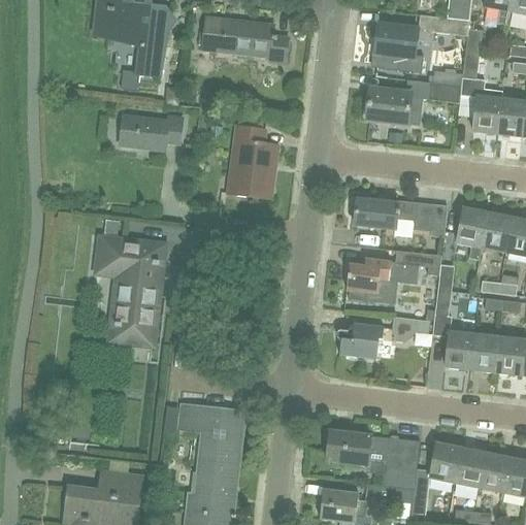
[(94,0),(93,4),(96,4),(93,33),(134,38),(133,44),(138,45),(135,73),(158,75),(161,44),(157,43),(159,23),(164,23),(171,19),(164,5),(144,3),(144,2),(129,0),(94,0)]
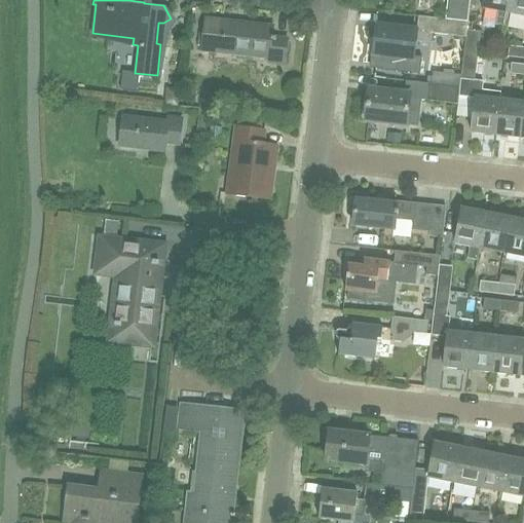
[(465,20),(468,3),(468,0),(446,0),(444,16),(465,20)]
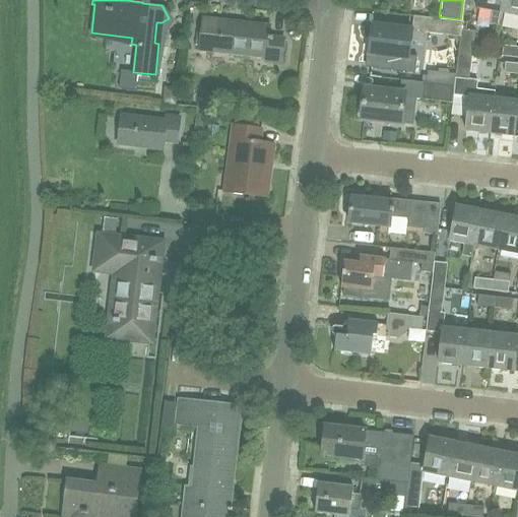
[(501,10),(503,0),(462,0),(462,3),(490,8),(488,21),(497,23),(498,16),(499,16),(501,10)]
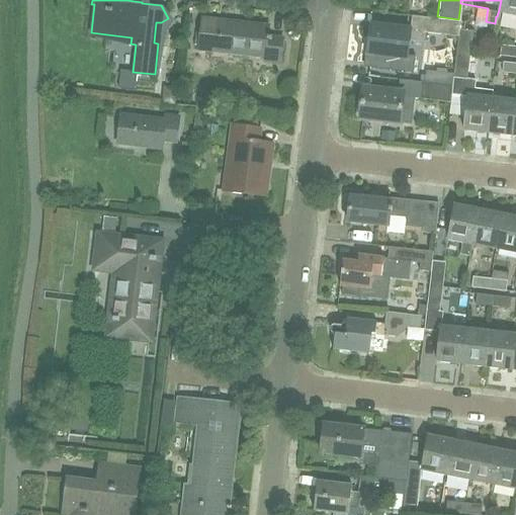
[(515,13),(515,0),(501,0),(499,10),(515,13)]
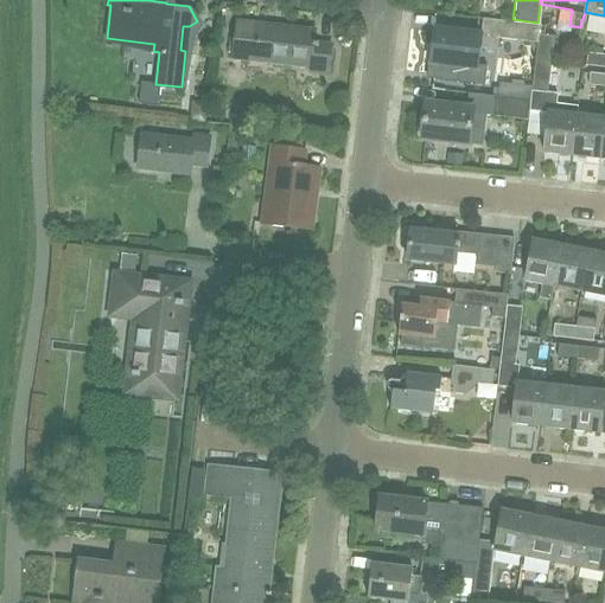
[(513,19),(481,15),(478,32),(431,26),(427,59),(475,64),(477,44),(495,46),(496,36),(535,40),(536,36),(536,32),(537,23),(513,19)]
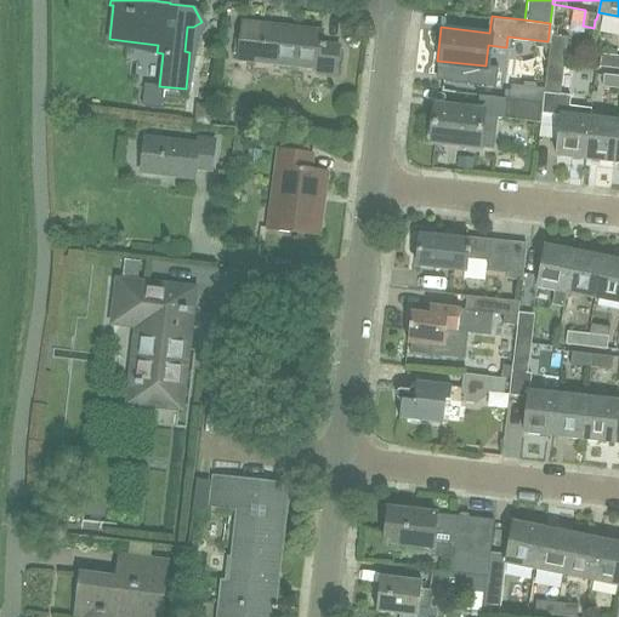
[(253,61),(253,58),(314,66),(314,70),(334,73),(338,41),(319,40),(321,28),(257,21),(257,20),(239,17),(236,58),(253,61)]
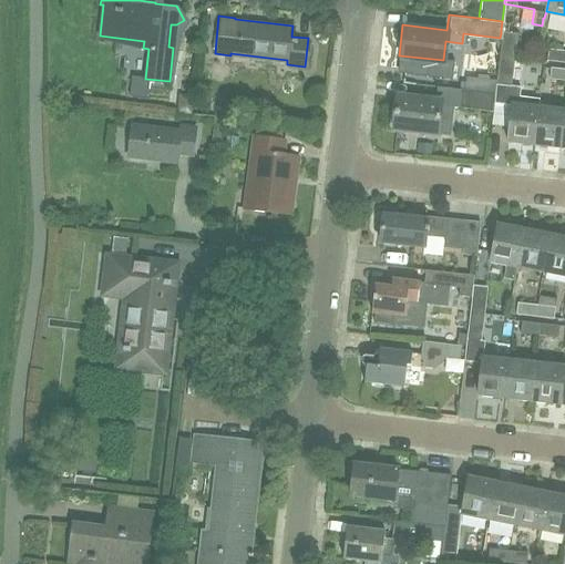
[(500,38),(497,58),(513,59),(516,32),(501,30),(501,33),(500,38)]
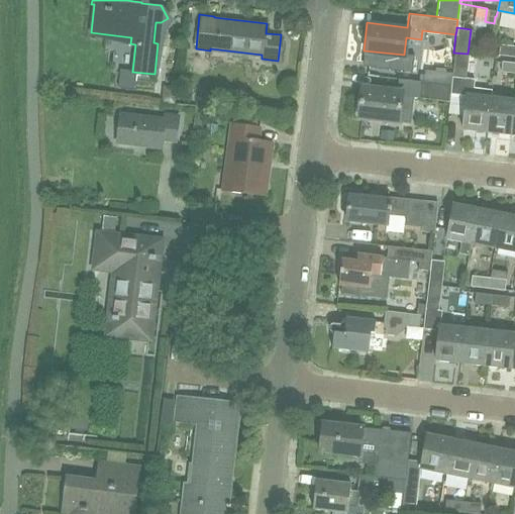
[(498,54),(514,56),(514,55),(514,44),(499,43),(498,54)]
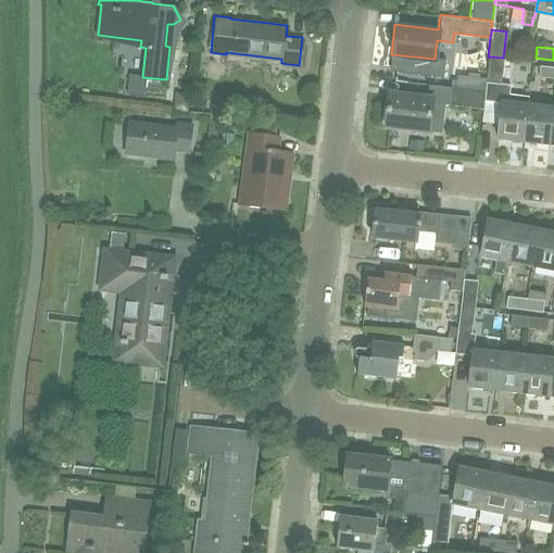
[(488,57),(486,82),(500,84),(503,58),(488,57)]
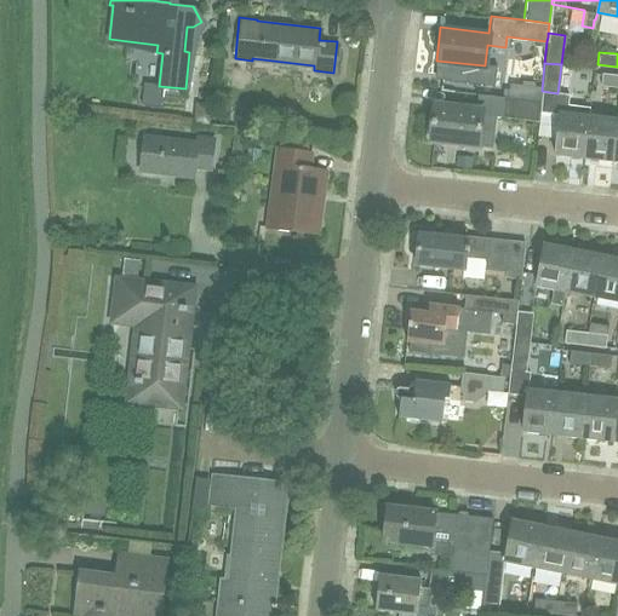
[(595,85),(598,69),(578,67),(576,82),(595,85)]
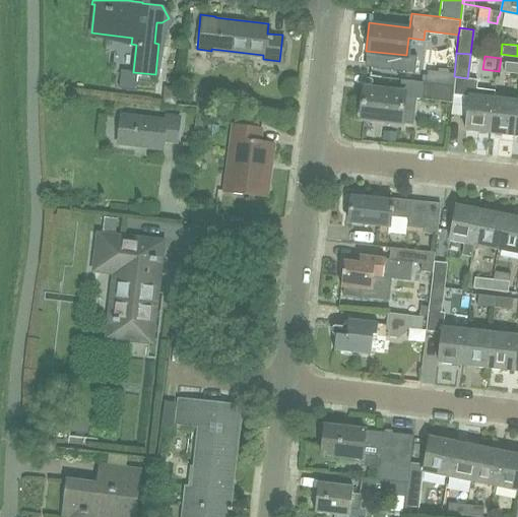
[(503,70),(517,71),(517,61),(504,60),(503,70)]
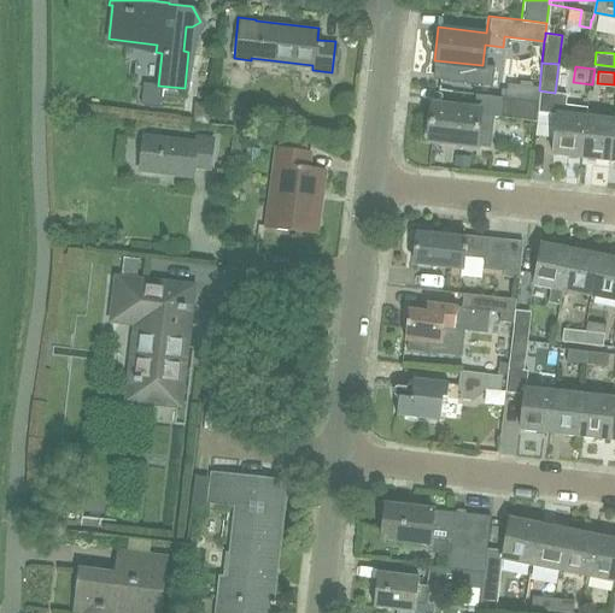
[(159,105),(160,93),(141,90),(139,102),(159,105)]
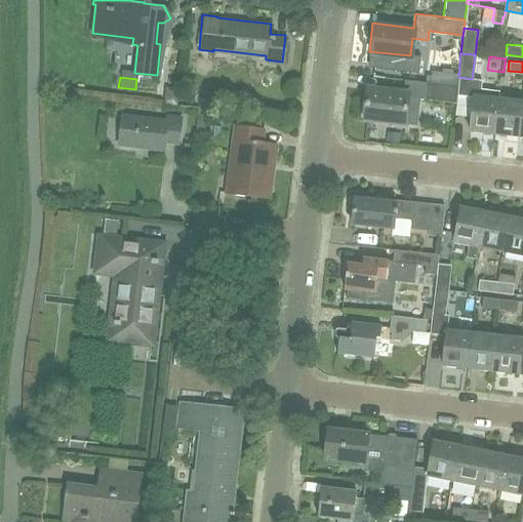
[(474,80),(457,77),(456,93),(472,95),(472,94),(474,80)]
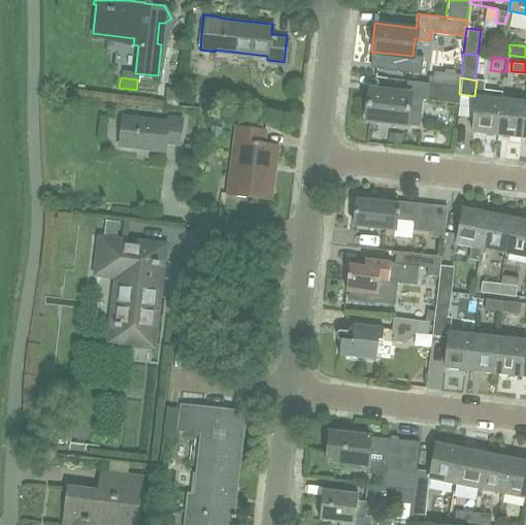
[(425,98),(458,102),(460,85),(426,81),(425,98)]
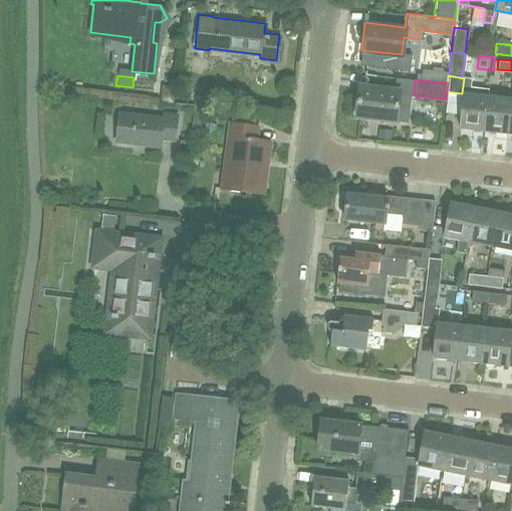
[(157,100),(171,102),(173,84),(159,83),(157,100)]
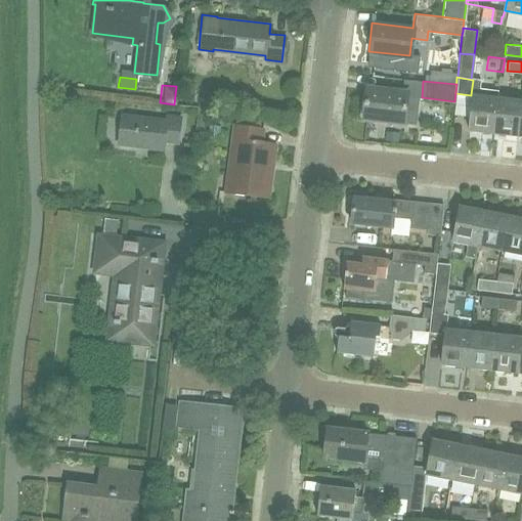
[(401,122),(405,92),(364,87),(360,117),(401,122)]
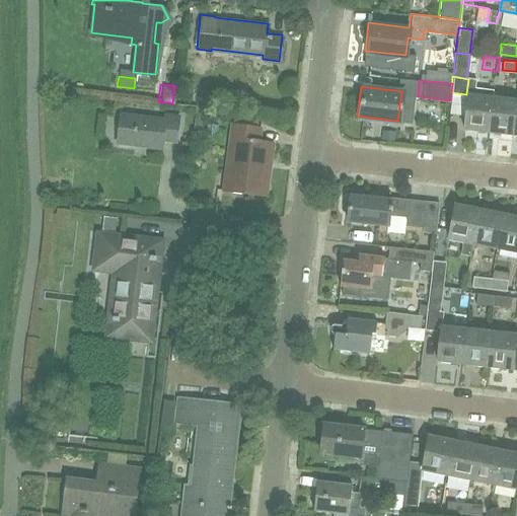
[(491,96),(466,93),(466,94),(462,129),(486,132),(491,96)]
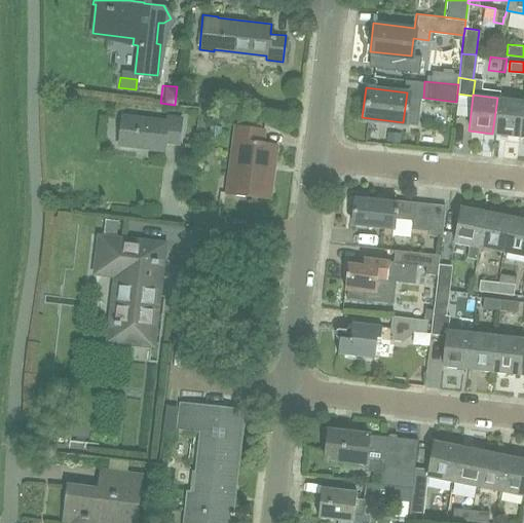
[(522,101),(497,98),(492,134),(517,137),(522,101)]
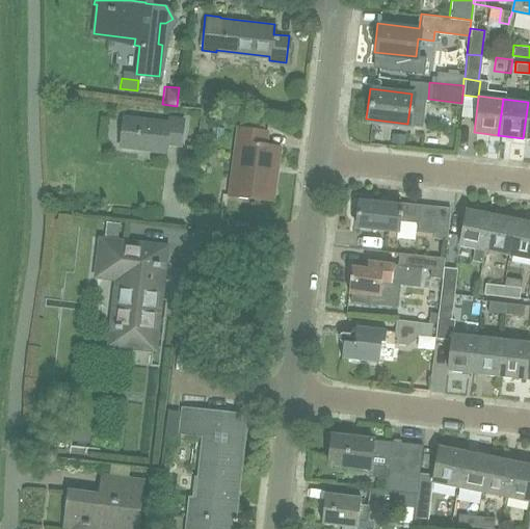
[(136,148),(165,151),(166,143),(180,146),(182,118),(168,117),(167,122),(123,116),(120,146),(136,148)]
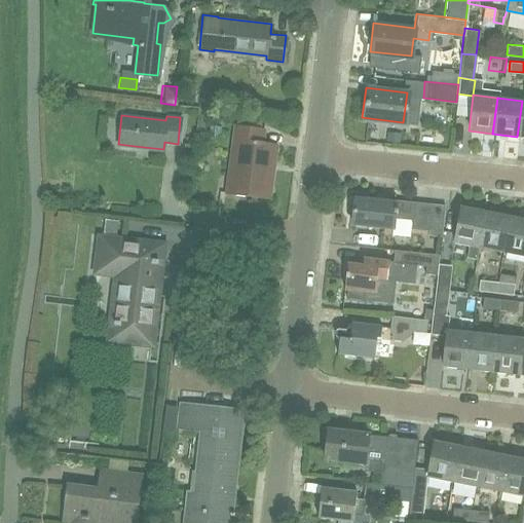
[(262,128),(260,128),(236,125),(235,125),(233,139),(238,140),(231,193),(267,198),(274,144),(261,142),(262,128)]
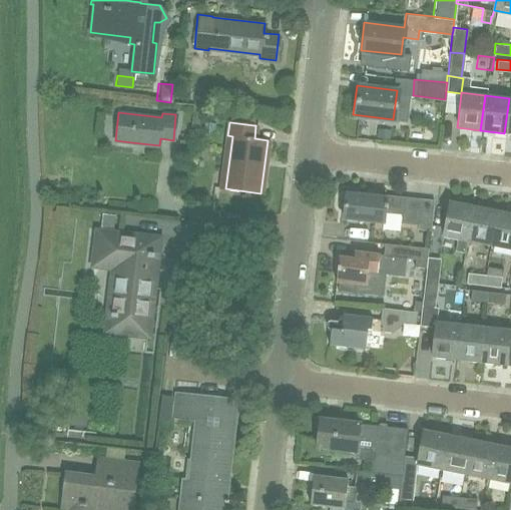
[(431,229),(435,200),(421,199),(399,196),(370,193),(370,195),(346,192),(343,219),(382,223),(384,211),(401,213),(400,222),(418,224),(417,228),(431,229)]
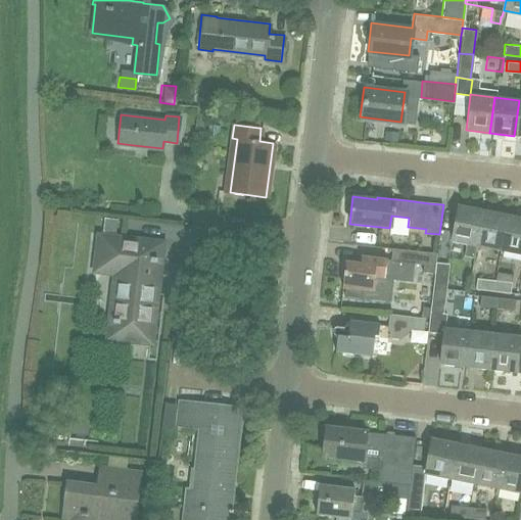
[(473,257),(475,245),(482,209),(458,204),(451,240),(465,243),(463,255),(473,257)]
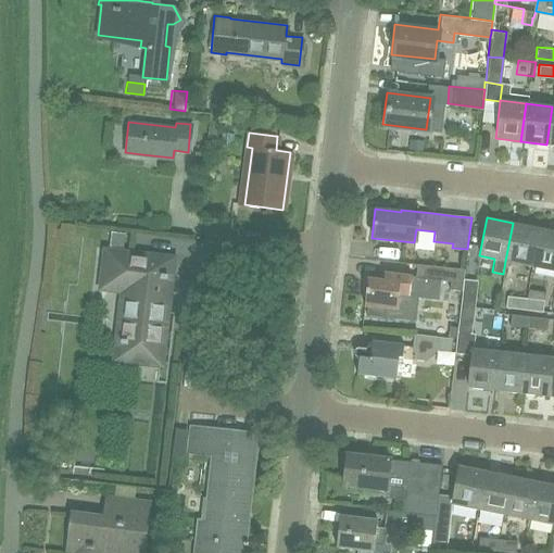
[(539,228),(513,223),(505,261),(531,265),(539,228)]
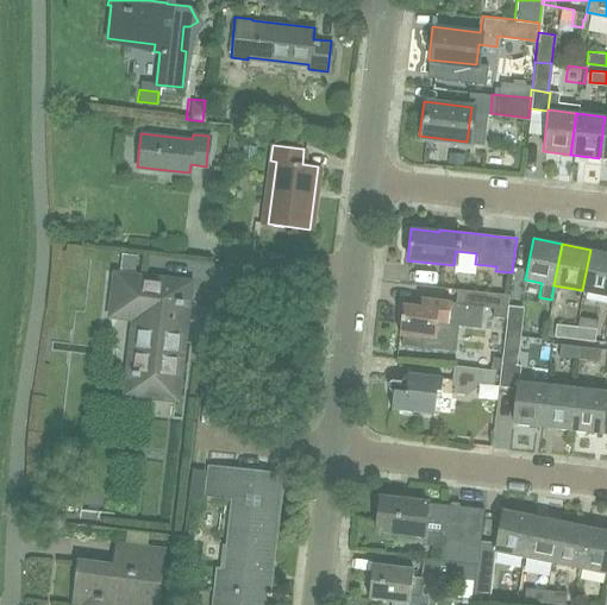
[(582,290),(606,295),(606,252),(590,250),(582,290)]
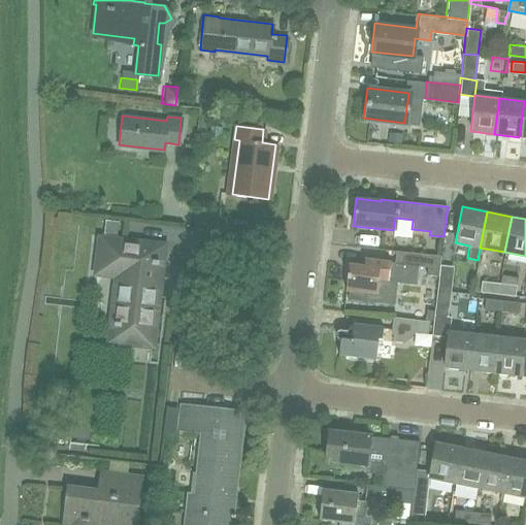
[(151,343),(162,245),(100,237),(96,271),(117,273),(110,323),(113,323),(113,325),(130,327),(129,341),(151,343)]
